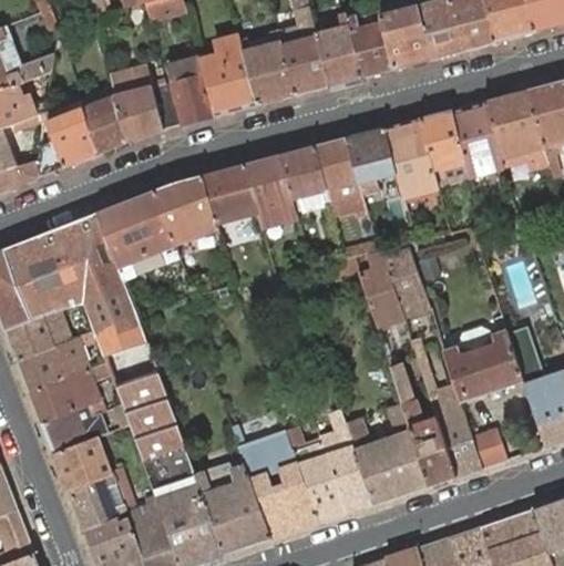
[(103,0),(78,7),(82,19),(91,17),(93,17),(106,13),(103,0)]
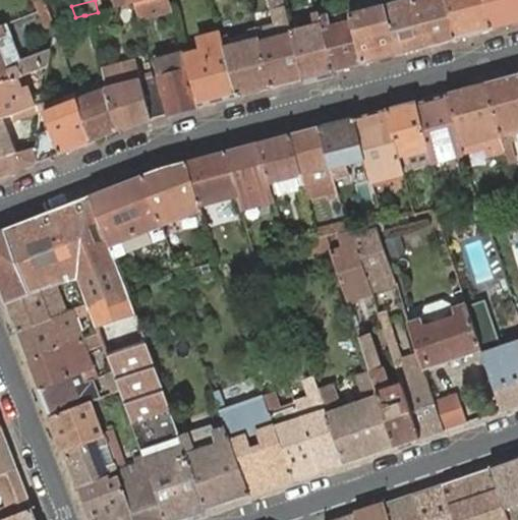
[(139,0),(132,2),(135,15),(170,6),(168,0),(139,0)]
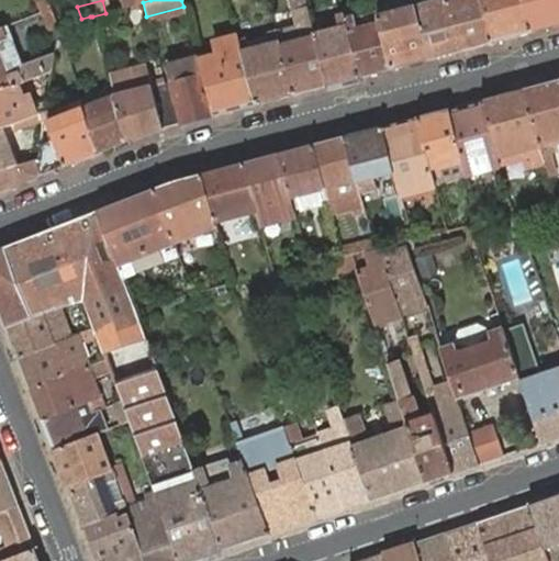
[(309,23),(302,0),(289,0),(295,26),(275,32),(277,41),(278,44),(291,93),(325,83),(312,35),(309,23)]
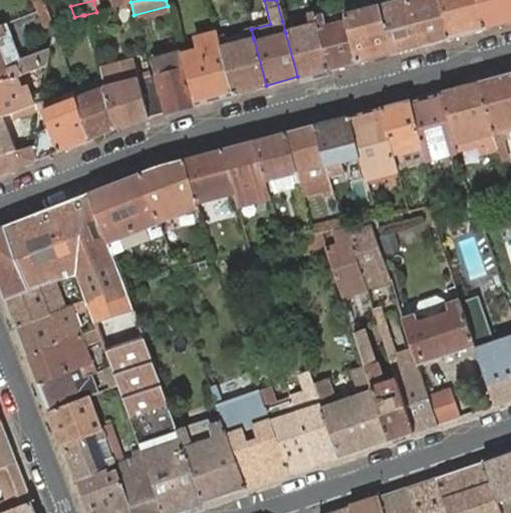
[(348,0),(349,4),(341,5),(342,8),(344,14),(345,18),(350,37),(356,61),(391,52),(385,28),(378,5),(376,0),(348,0)]
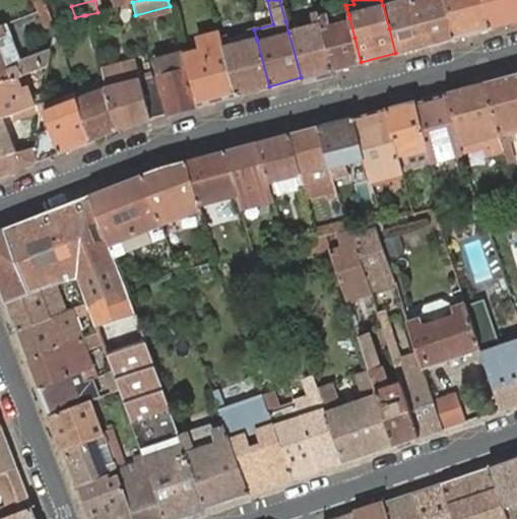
[(403,0),(391,3),(390,0),(381,0),(383,5),(389,28),(395,53),(425,45),(412,0),(403,0)]
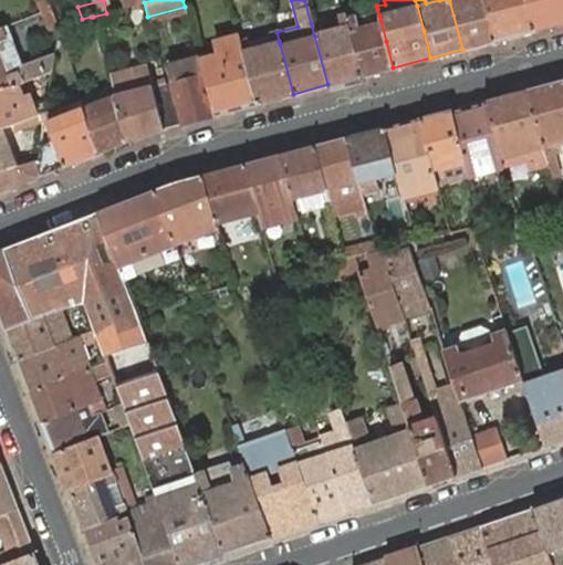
[(449,0),(462,49),(494,41),(483,0),(449,0)]
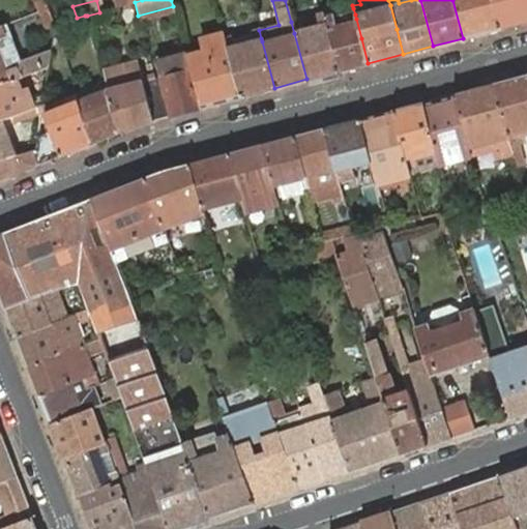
[(452,0),(463,38),(500,28),(492,0),(452,0)]
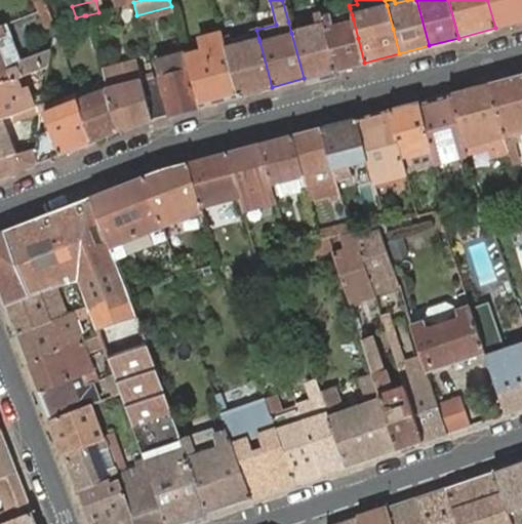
[(487,0),(495,28),(521,21),(521,0),(487,0)]
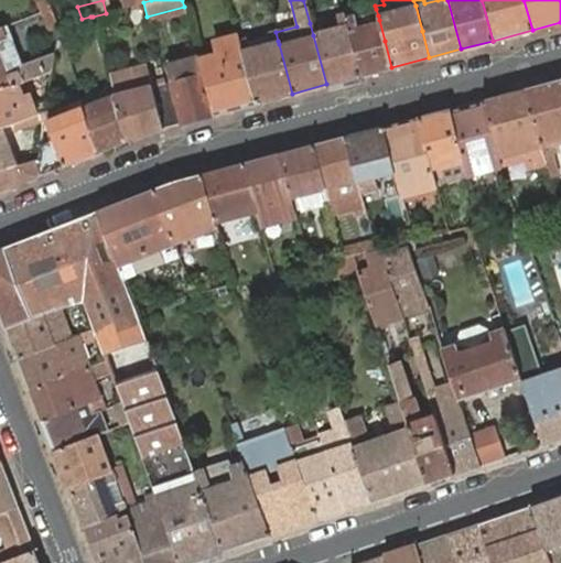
[(46,30),(56,25),(47,2),(38,6),(40,10),(46,30)]
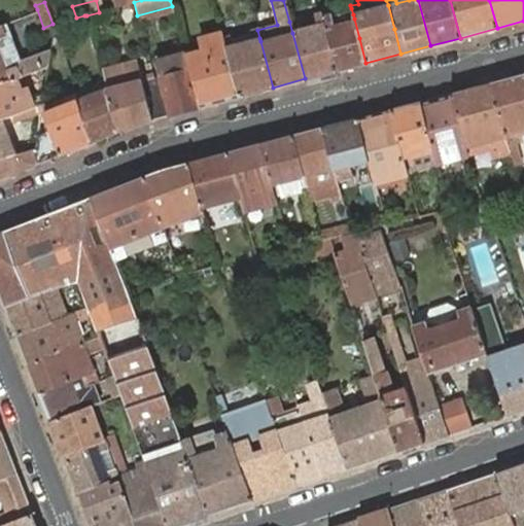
[(328,6),(319,8),(321,12),(321,15),(336,71),(365,63),(359,38),(354,19),(334,25),(330,13),(328,6)]
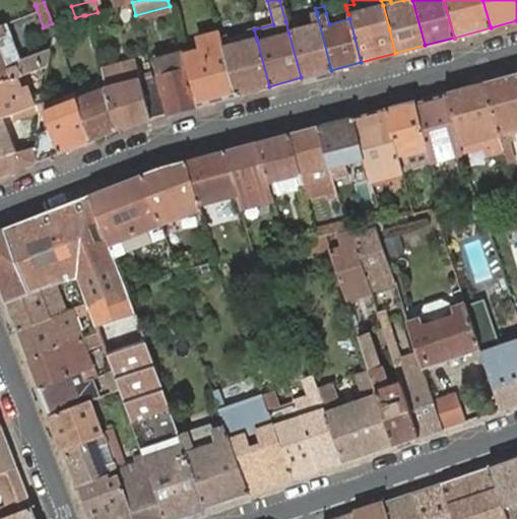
[(348,14),(346,8),(326,13),(329,24),(349,18),(348,14)]
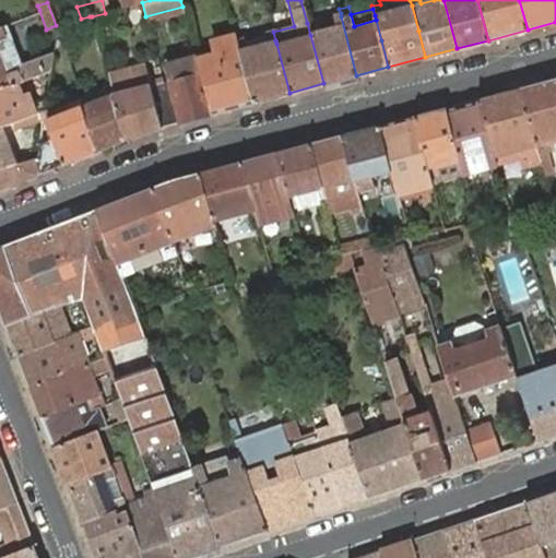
[(316,21),(307,23),(310,35),(323,83),(356,75),(341,16),(341,13),(332,15),(336,28),(319,33),(316,21)]
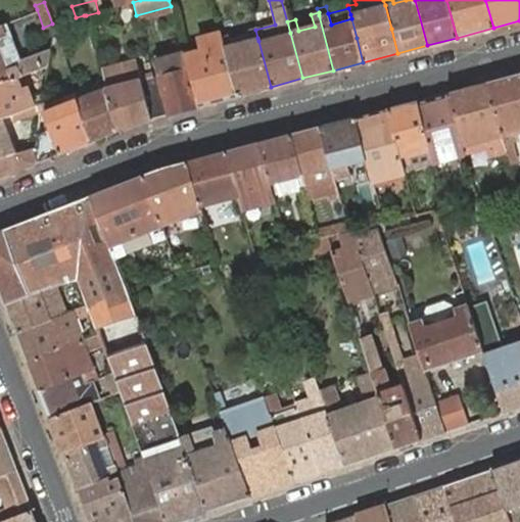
[(84,15),(76,17),(69,19),(73,32),(88,28),(84,15)]
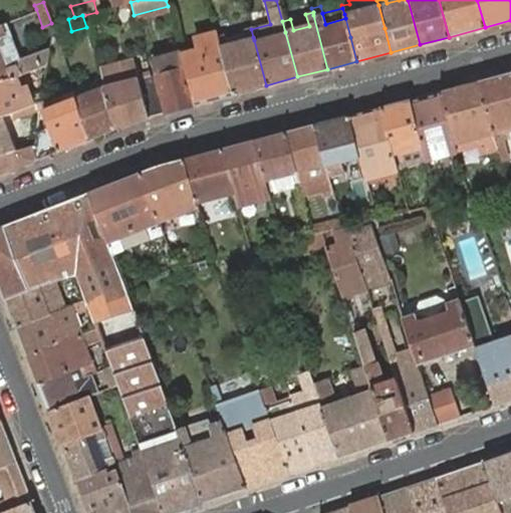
[(45,62),(47,47),(19,58),(7,28),(9,28),(6,21),(0,23),(0,78),(15,73),(45,62)]
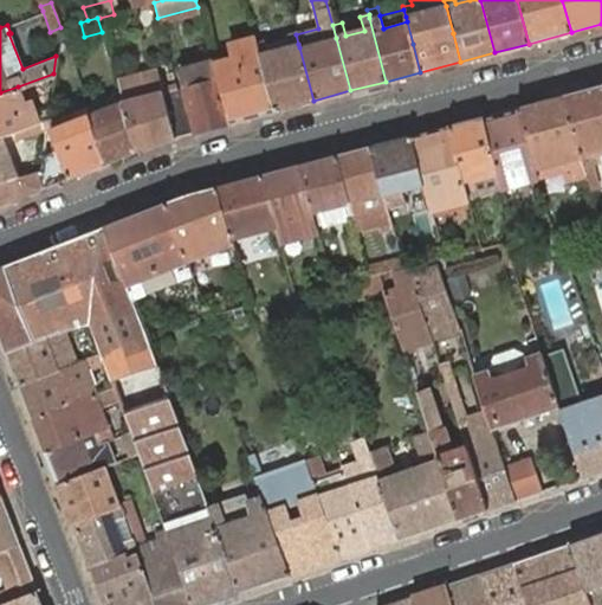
[(263,42),(256,44),(257,46),(259,56),(260,62),(273,110),(314,101),(299,47),(298,44),(296,34),(296,33),(286,36),(289,47),(266,53),(263,42)]
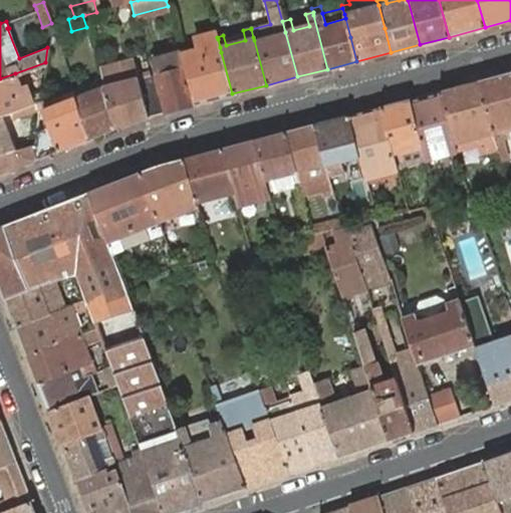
[(243,30),(223,35),(226,45),(245,40),(243,30)]
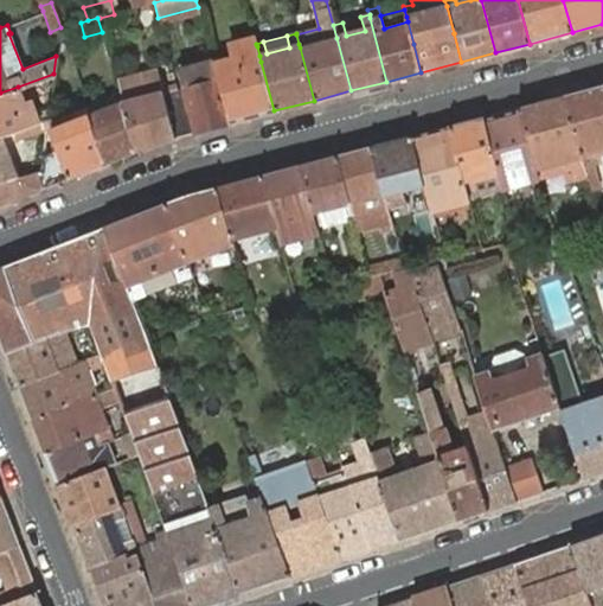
[(260,56),(257,46),(233,52),(235,59),(237,68),(261,62),(260,56)]
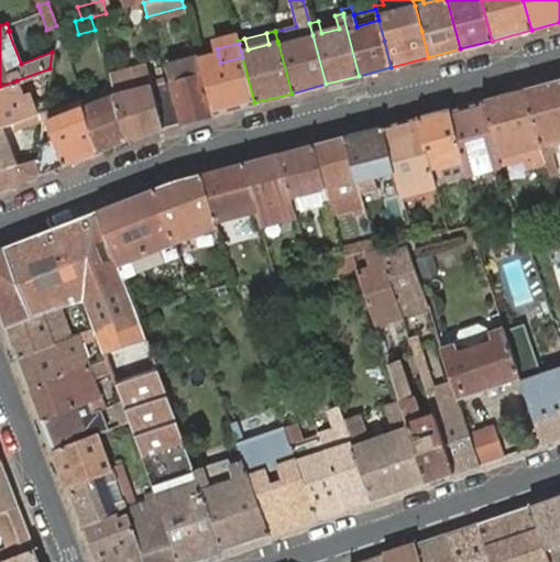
[(218,55),(197,59),(201,76),(211,114),(254,102),(242,57),(220,63),(218,55)]
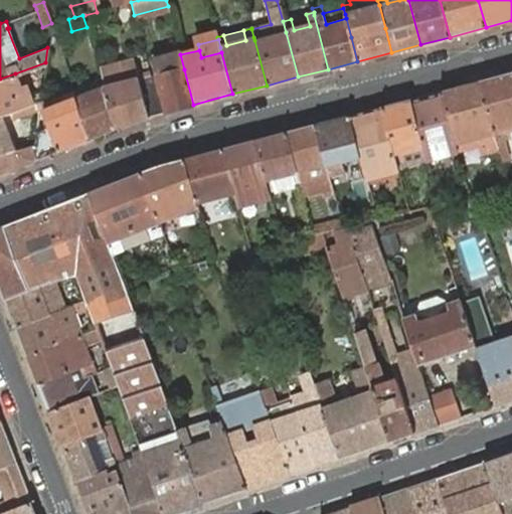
[(133,65),(108,72),(111,84),(136,78),(133,65)]
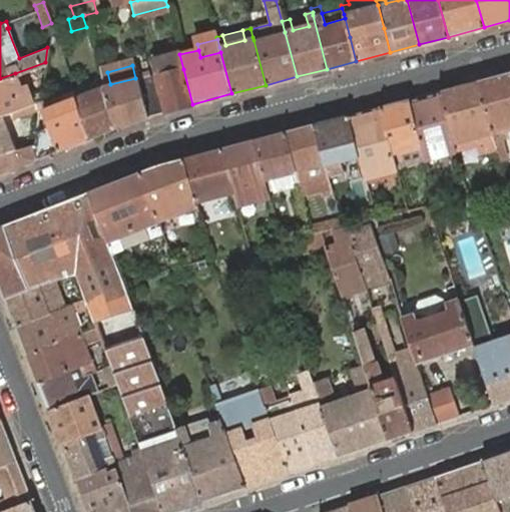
[(164,111),(192,104),(183,69),(155,76),(164,111)]
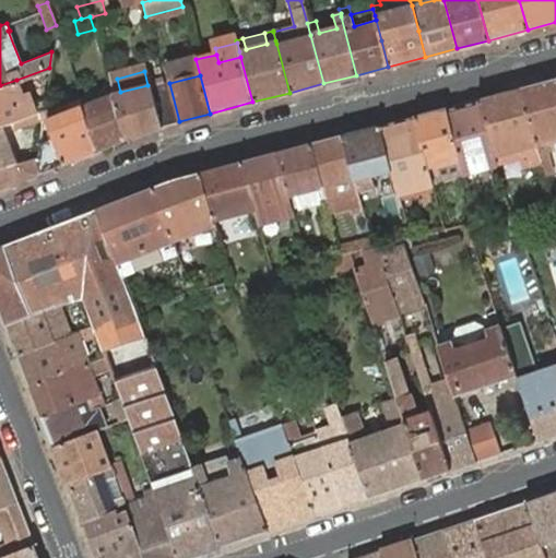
[(540,161),(544,175),(551,174),(543,142),(555,138),(555,78),(520,87),(535,141),(535,144),(540,161)]
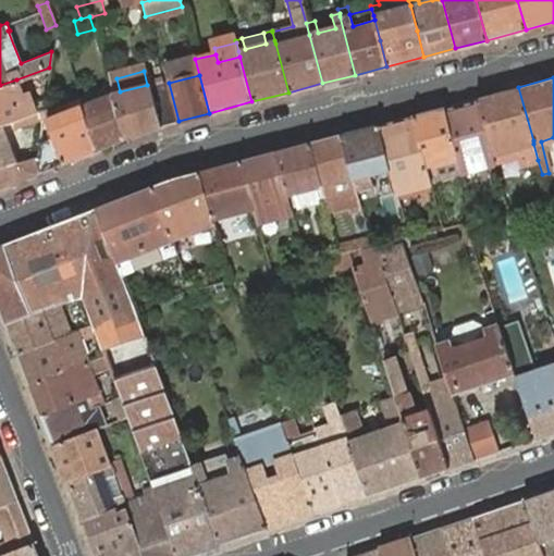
[(117,78),(108,79),(109,84),(112,94),(112,95),(123,138),(152,127),(159,126),(173,122),(162,82),(149,84),(147,85),(120,91),(117,78)]
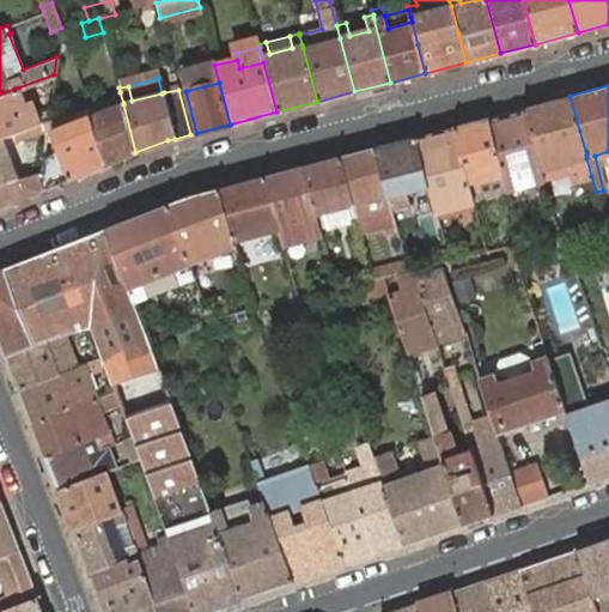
[(42,123),(46,121),(47,121),(49,107),(37,111),(34,113),(29,100),(24,102),(18,88),(0,94),(0,138),(2,138),(42,123)]
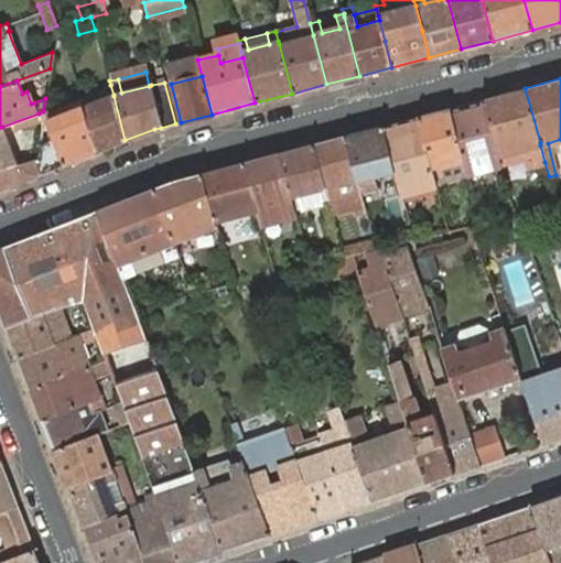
[(85,98),(81,100),(81,101),(83,108),(95,152),(125,140),(114,96),(114,95),(110,85),(104,88),(107,99),(87,107),(85,98)]
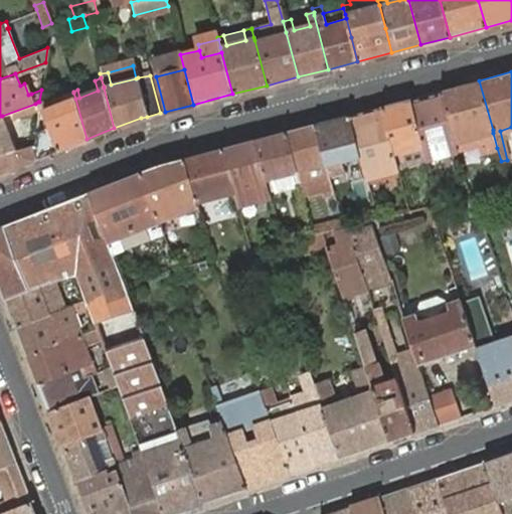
[(76,88),(77,90),(79,98),(98,91),(95,80),(76,88)]
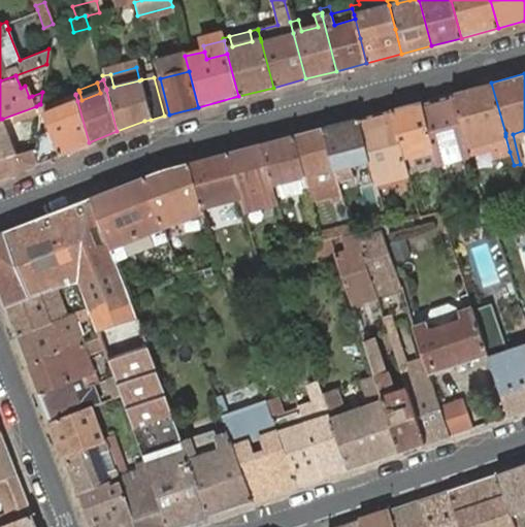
[(496,155),(510,152),(505,136),(505,133),(491,83),(452,93),(465,143),(483,139),(492,145),(494,145),(496,155)]
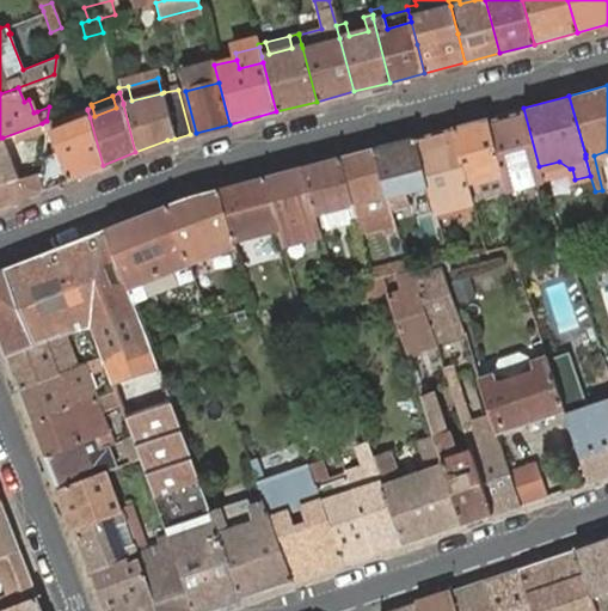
[(504,187),(541,177),(539,166),(523,108),(486,117),(501,171),(503,179),(504,187)]
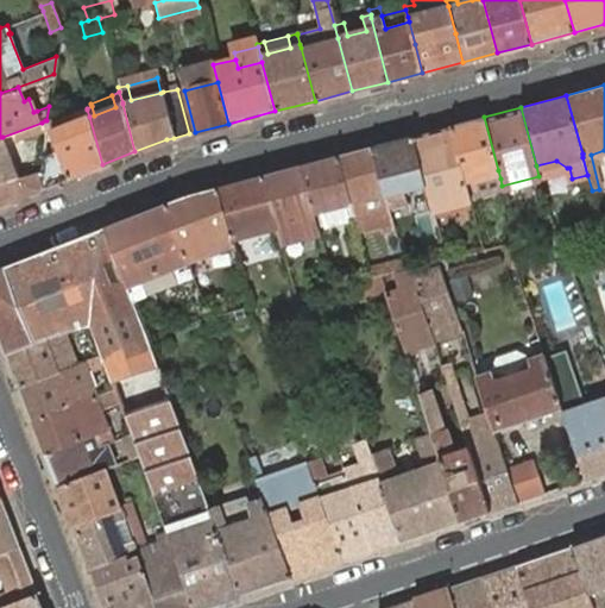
[(89,117),(87,110),(70,116),(73,123),(50,132),(52,139),(68,177),(102,164),(89,117)]
